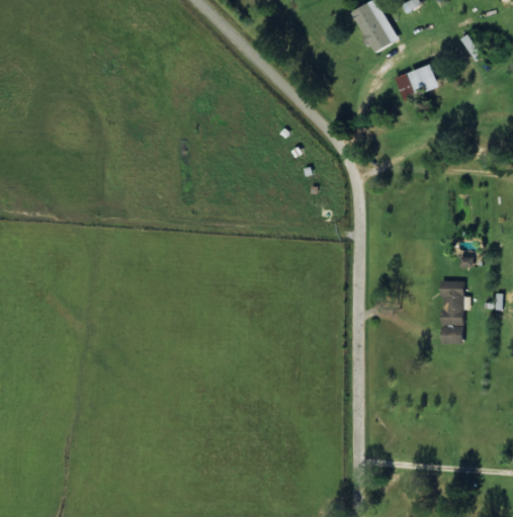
[(375,52),(399,39),(375,0),(373,0),(352,12),(375,52)]
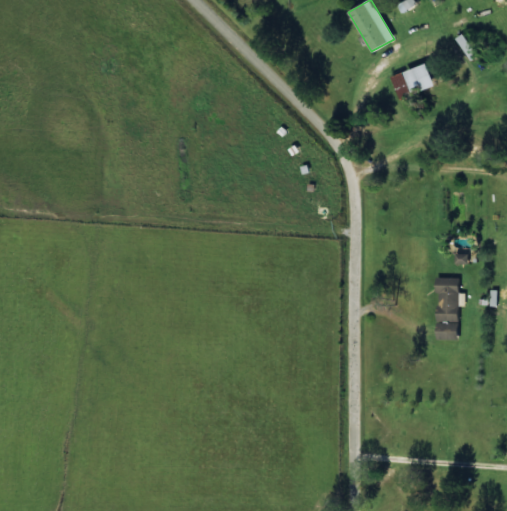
[(400,13),(415,5),(412,0),(404,0),(396,5),(400,13)]
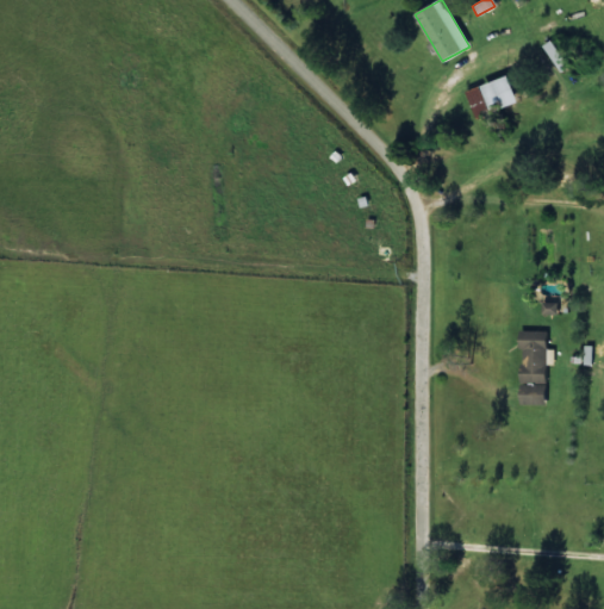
[(518,100),(509,75),(480,86),(464,92),(473,118),(518,100)]
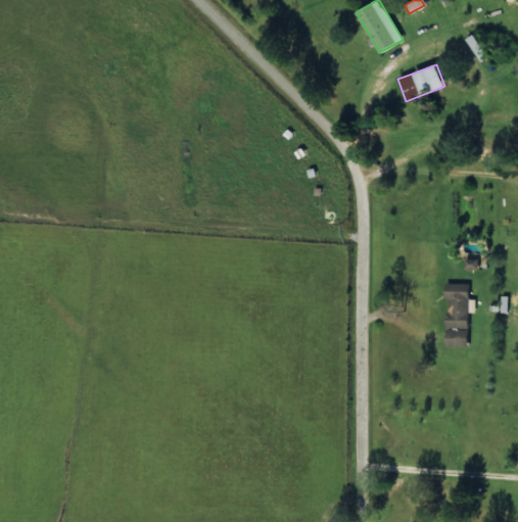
[(465,270),(476,270),(477,259),(465,258),(465,270)]
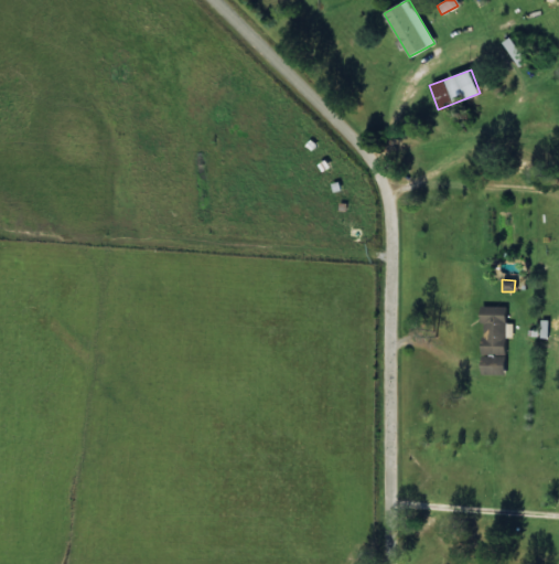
[(504,374),(504,339),(511,339),(511,323),(506,323),(506,307),(481,307),(481,374),(504,374)]
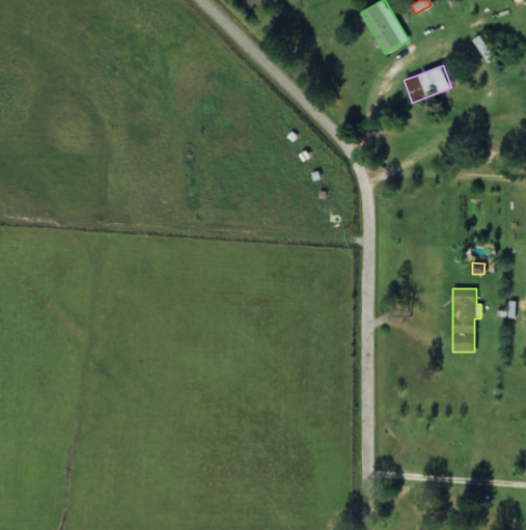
[(506,318),(515,318),(515,301),(506,301),(506,318)]
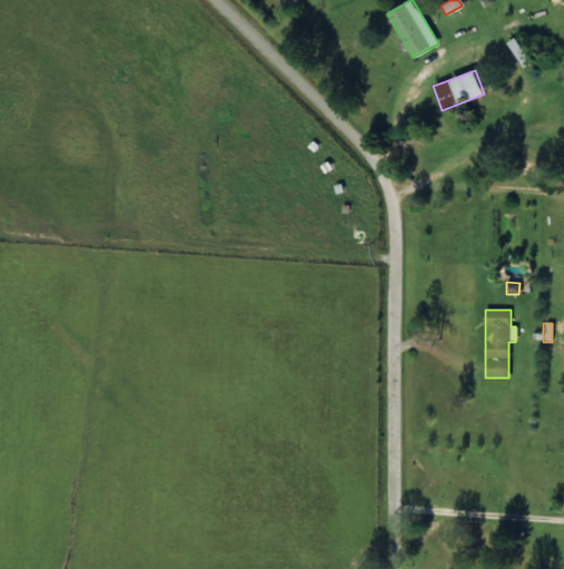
All buildings are outlined.
